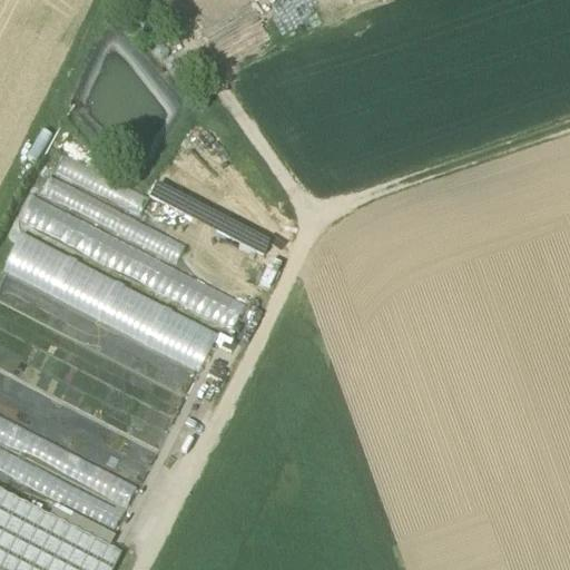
[(61,158),(53,175),(143,215),(150,198),(61,158)]
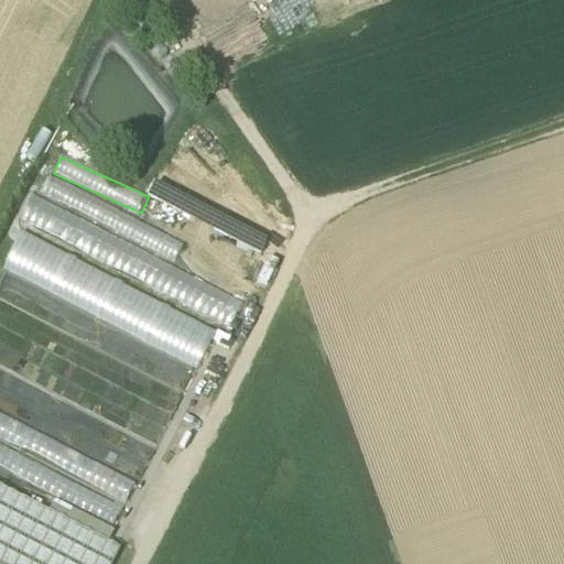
[(185,245),(50,174),(41,191),(175,261),(185,245)]
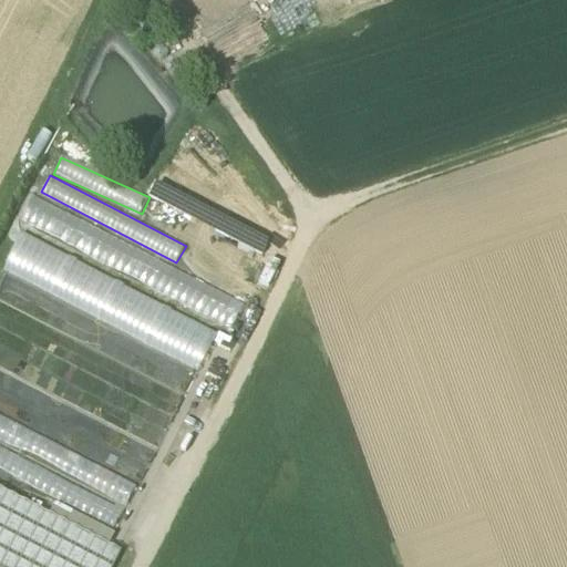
[(17,227),(236,322),(247,297),(28,203),(17,227)]
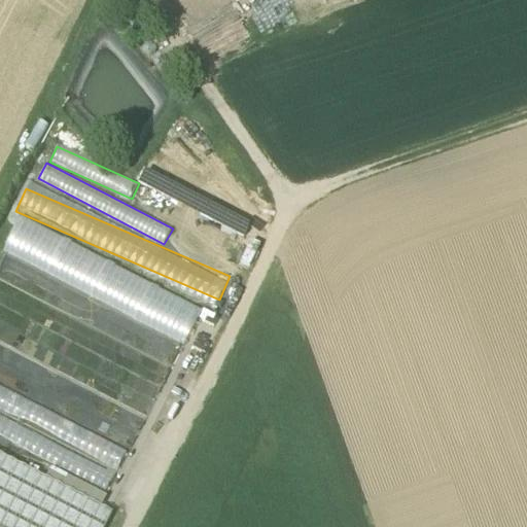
[(202,313),(202,308),(21,217),(2,254),(169,337),(163,348),(161,347),(125,345),(124,369),(139,376),(140,355),(152,356),(151,378),(140,377),(152,383),(149,388),(149,400),(156,385),(156,391),(168,369),(169,343),(187,344),(202,313)]
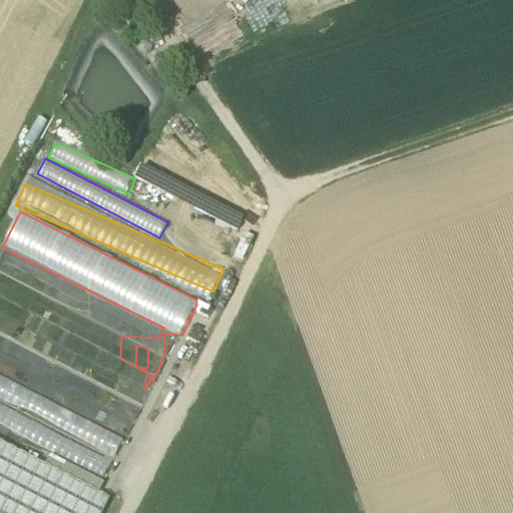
[(70,348),(107,363),(119,335),(107,330),(100,346),(91,343),(99,323),(55,305),(41,338),(69,350),(70,348)]
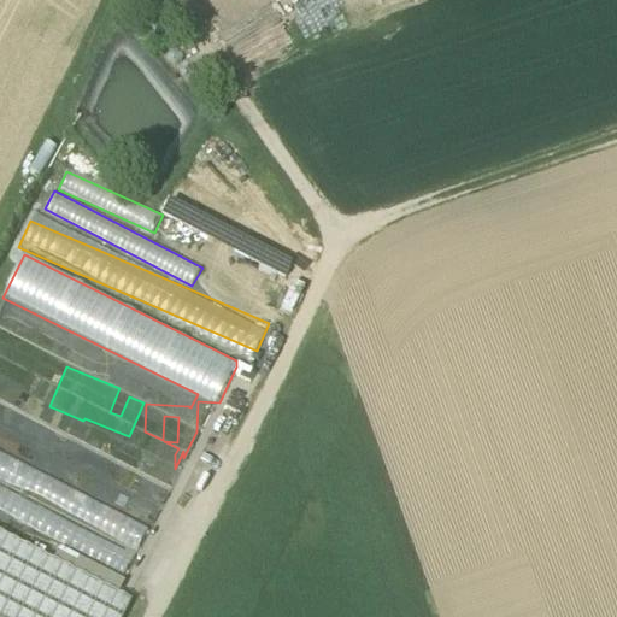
[(0,486),(0,511),(87,556),(98,535),(0,486)]
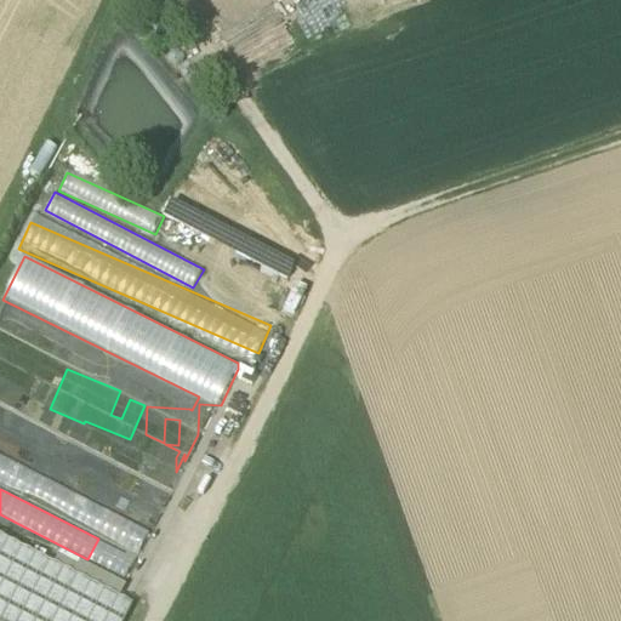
[(0,620),(124,620),(131,609),(0,541),(0,620)]
